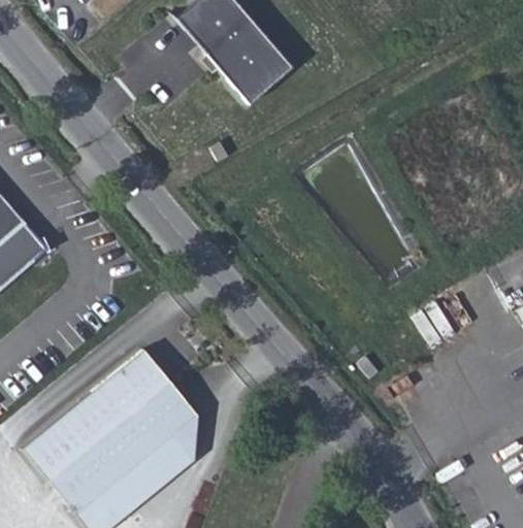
[(235,0),(199,0),(177,20),(252,105),(295,67),(235,0)]
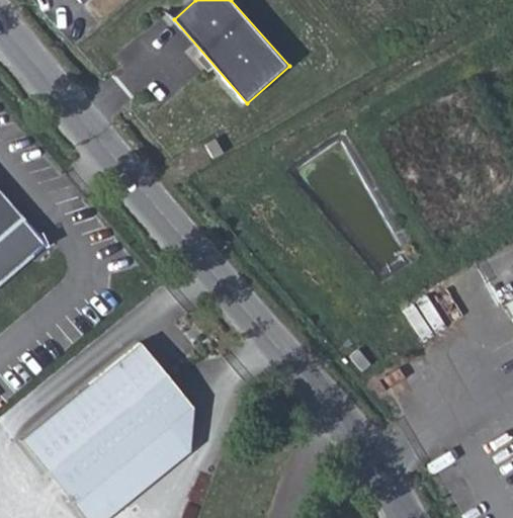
[(221,121),(211,127),(219,140),(228,135),(221,121)]
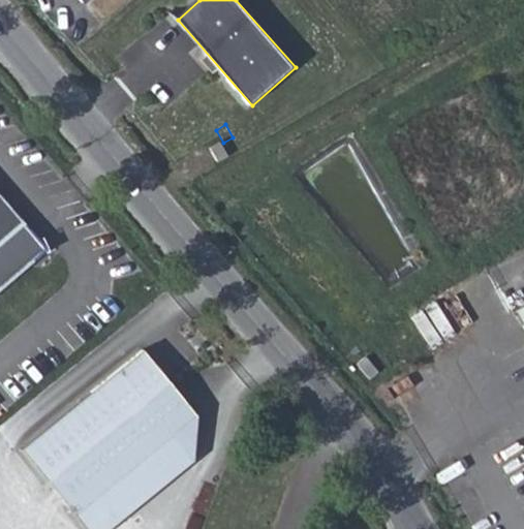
[(0,245),(27,222),(0,190),(0,245)]
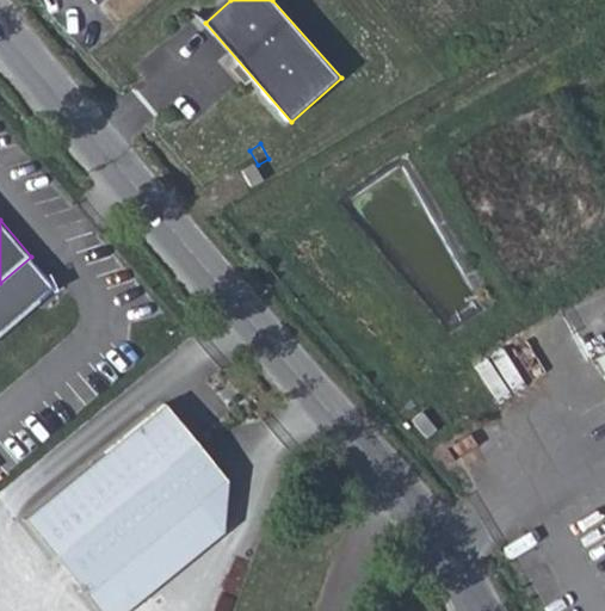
[(430,399),(423,406),(436,423),(444,415),(430,399)]
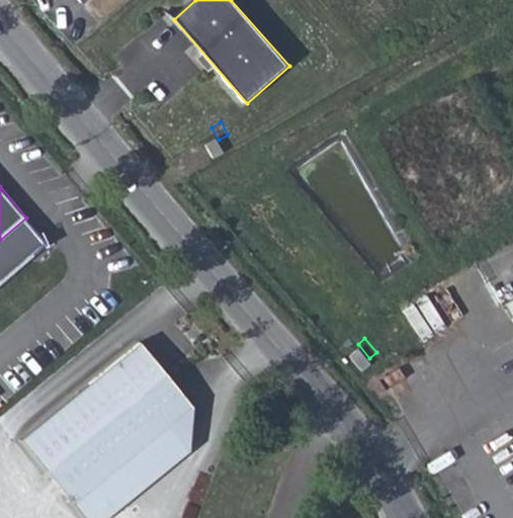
[(23,441),(75,504),(169,428),(189,453),(192,451),(194,407),(143,343),(23,441)]
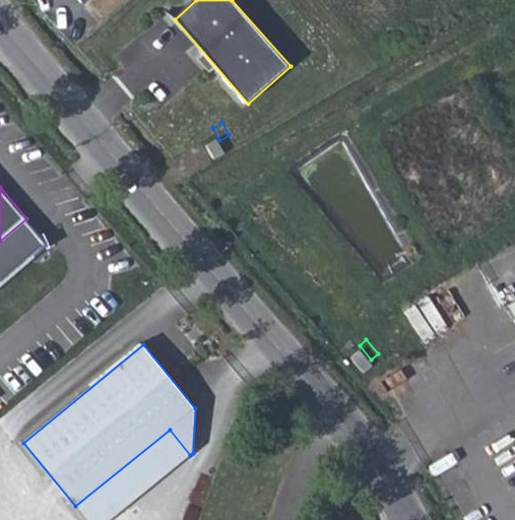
[(86,519),(110,519),(190,455),(170,430),(75,506),(86,519)]
